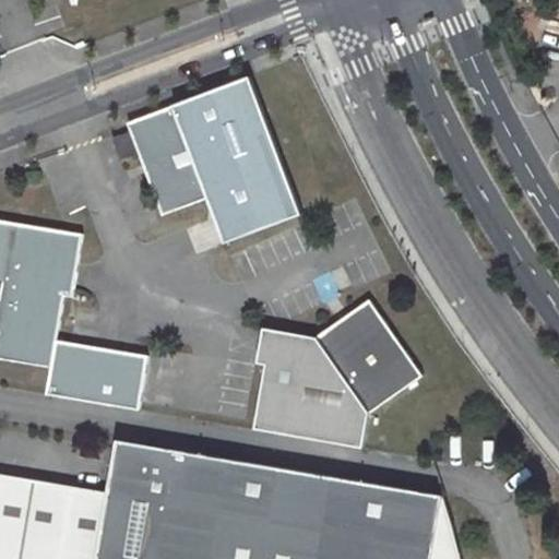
[(300,212),(248,73),(126,120),(135,151),(161,213),(205,195),(223,241),(300,212)]
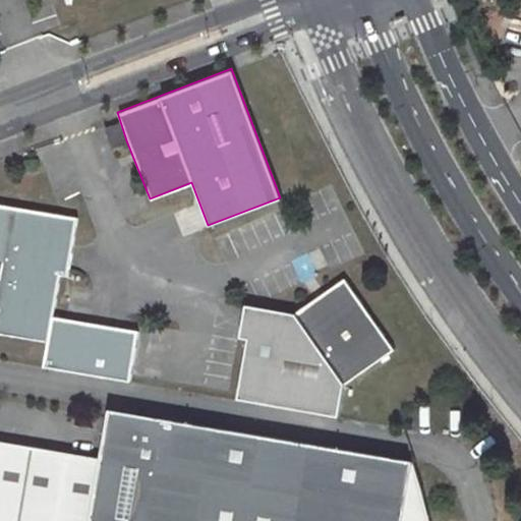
[(118,121),(102,128),(109,147),(125,140),(118,121)]
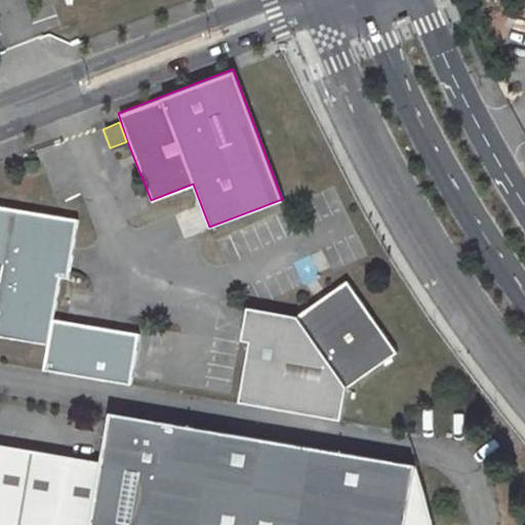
[(0,336),(45,345),(40,369),(127,385),(135,334),(50,320),(57,277),(65,278),(75,219),(0,206),(0,336)]
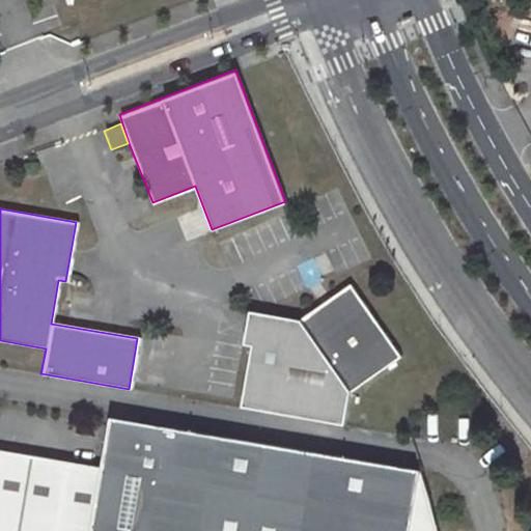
[(253,314),(238,408),(340,426),(345,393),(396,358),(346,285),(295,320),(253,314)]
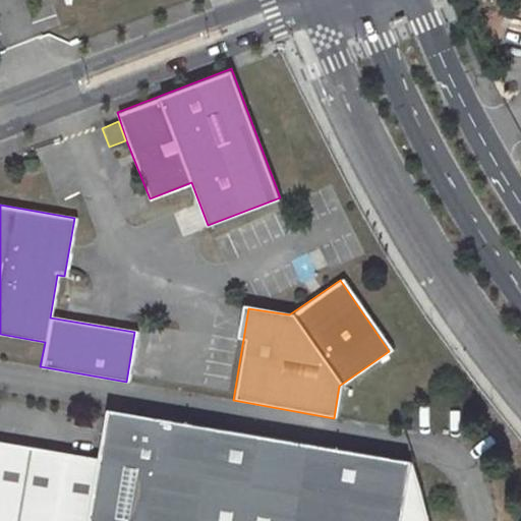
[(424,520),(409,458),(106,408),(98,456),(87,520),(424,520)]
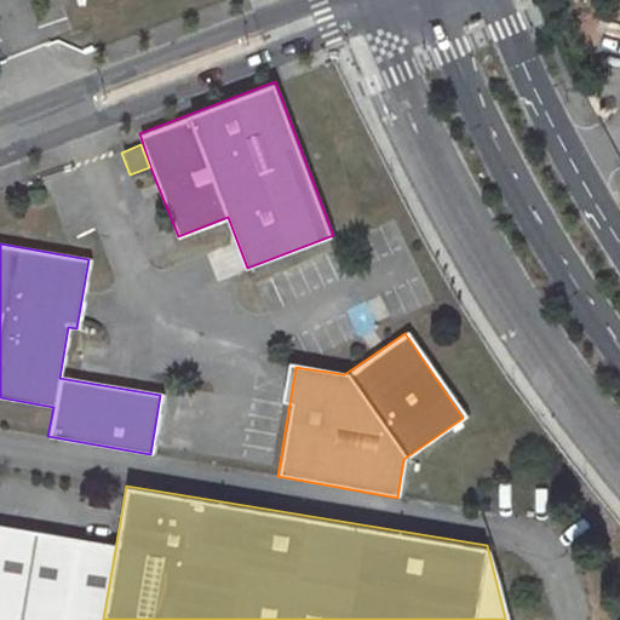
[(103,619),(116,543),(0,524),(0,619),(103,619)]
